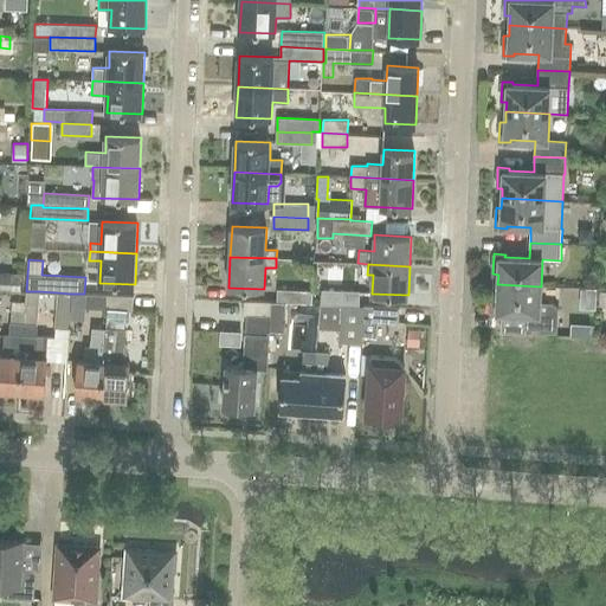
[(0,289),(20,290),(21,272),(0,271),(0,289)]
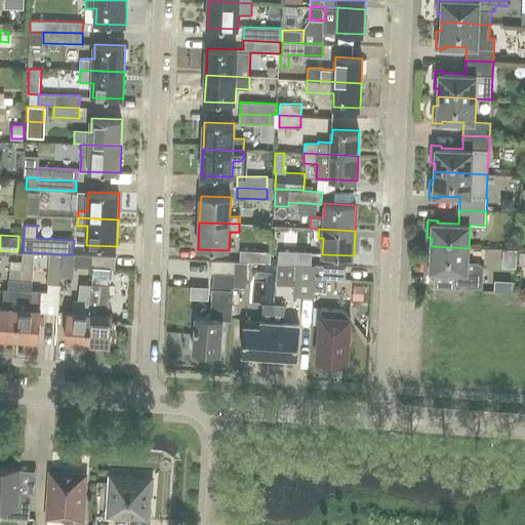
[(478,263),(469,261),(469,248),(431,246),(431,254),(426,254),(426,272),(435,273),(435,271),(456,272),(455,285),(483,286),(484,268),(482,265),(478,263)]
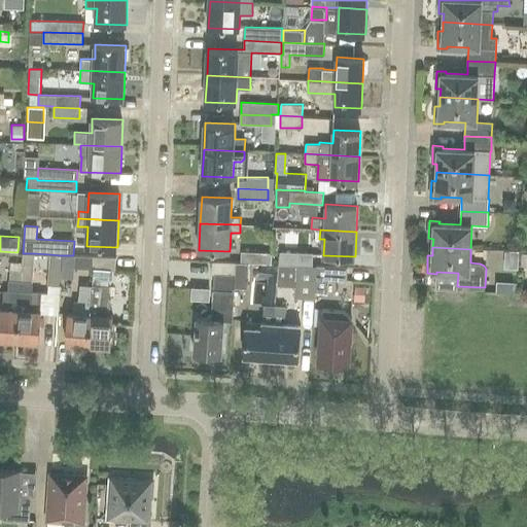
[(272,264),(272,252),(242,251),(241,262),(249,262),(272,264)]
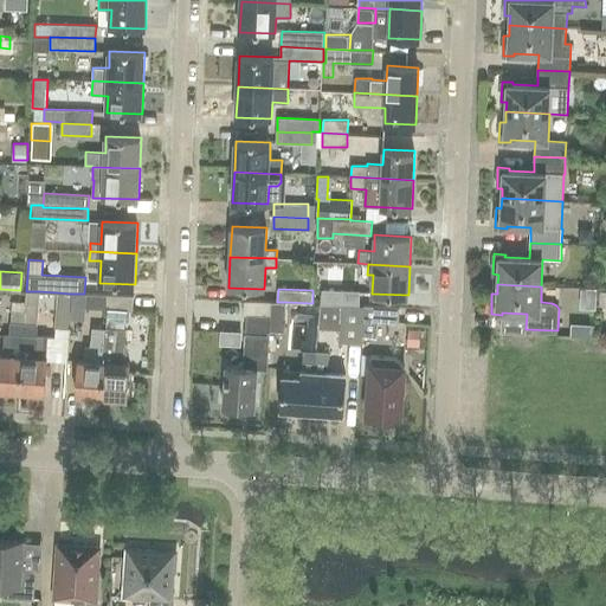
[(359,305),(360,291),(322,290),(321,304),(359,305)]
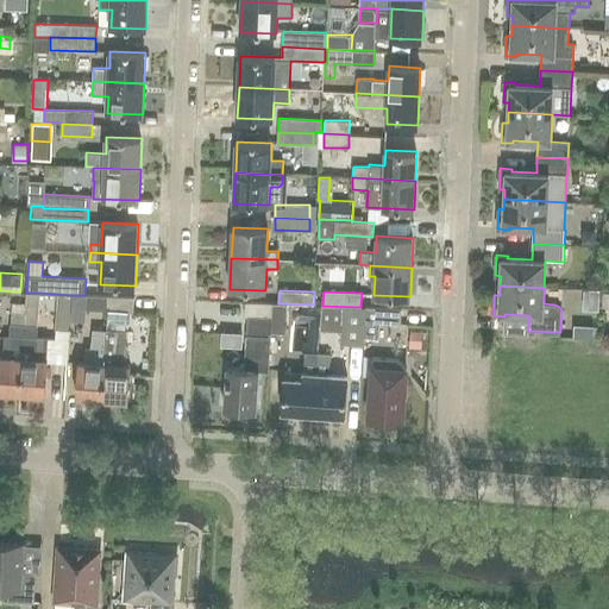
[(46,359),(48,338),(37,337),(39,293),(26,293),(25,305),(19,393),(45,395),(48,359),(46,359)]
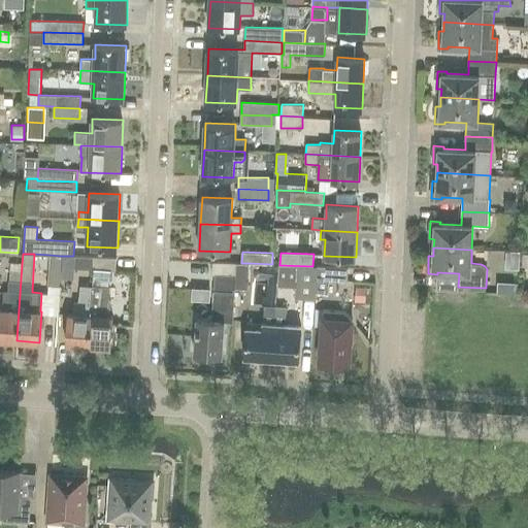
[(59,287),(61,256),(50,255),(47,287),(59,287)]
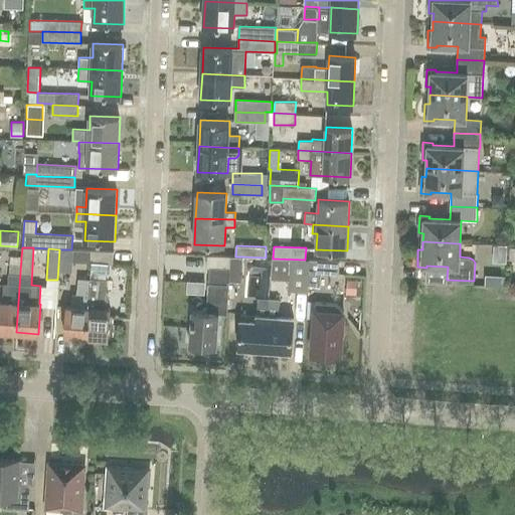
[(91,262),(91,250),(73,249),(72,261),(91,262)]
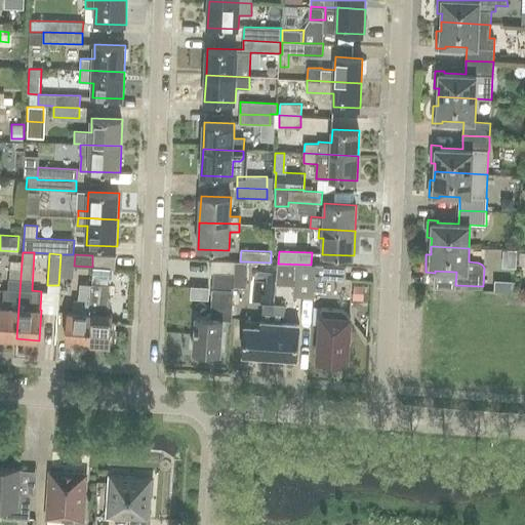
[(115,256),(92,255),(92,267),(91,285),(90,309),(88,344),(110,346),(112,315),(107,315),(108,297),(109,285),(99,285),(99,277),(111,278),(112,269),(115,269),(115,256)]
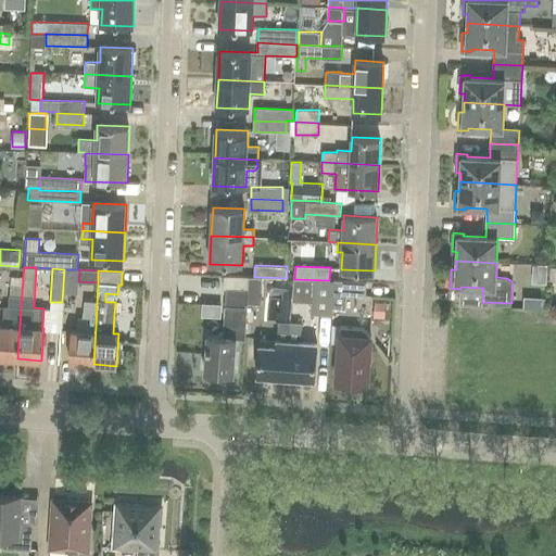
[(248,290),(249,277),(224,276),(223,289),(248,290)]
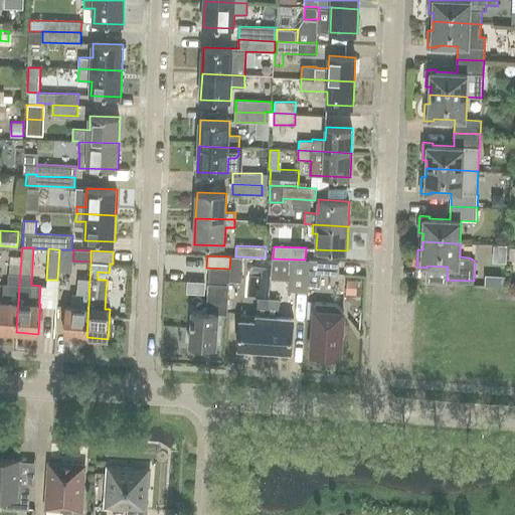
[(0,331),(16,332),(21,258),(10,256),(8,285),(4,285),(3,302),(0,301),(0,331)]
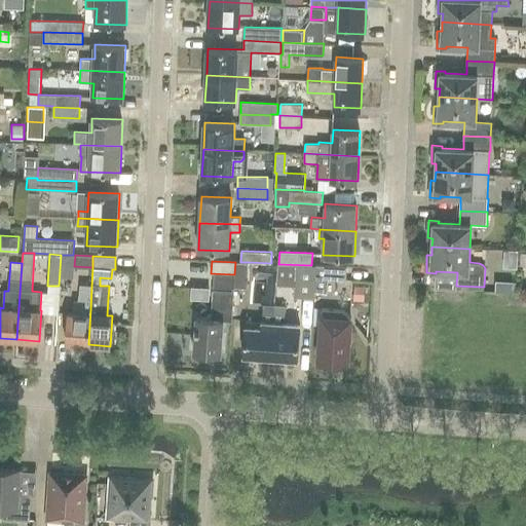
[(249,262),(240,262),(235,262),(234,274),(234,287),(248,288),(249,262)]
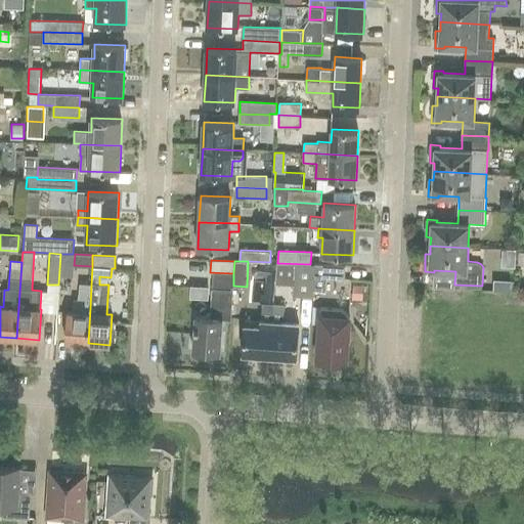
[(313,298),(313,291),(315,265),(295,264),(276,264),(275,276),(275,285),(294,286),(293,297),(313,298)]
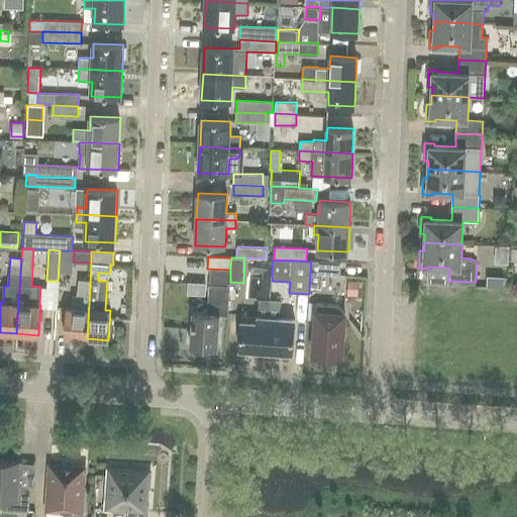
[(339,275),(340,264),(311,261),(311,262),(309,287),(321,288),(323,274),(339,275)]
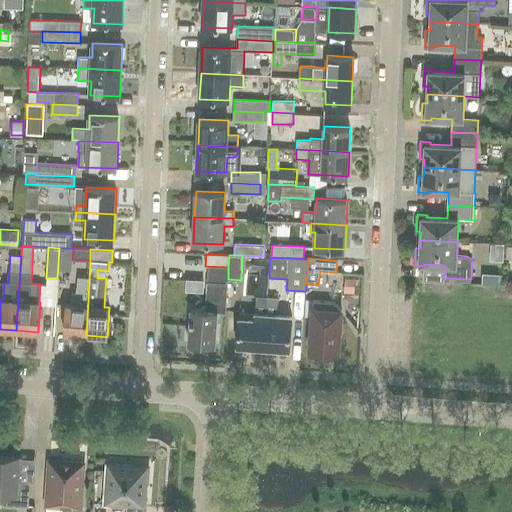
[(257,296),(267,297),(269,278),(269,270),(259,269),(257,296)]
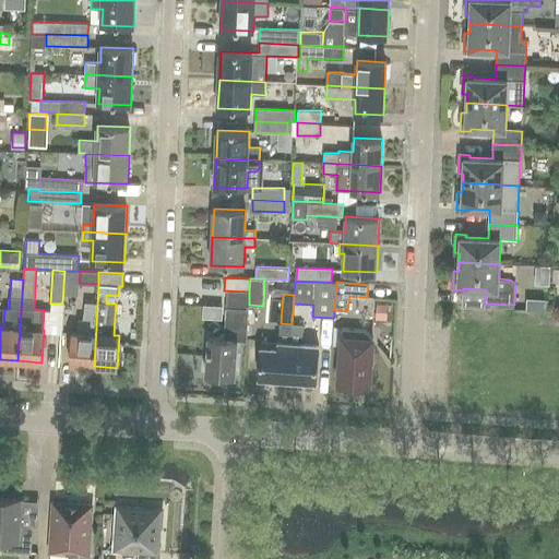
[(527,310),(545,310),(545,299),(527,299),(527,310)]
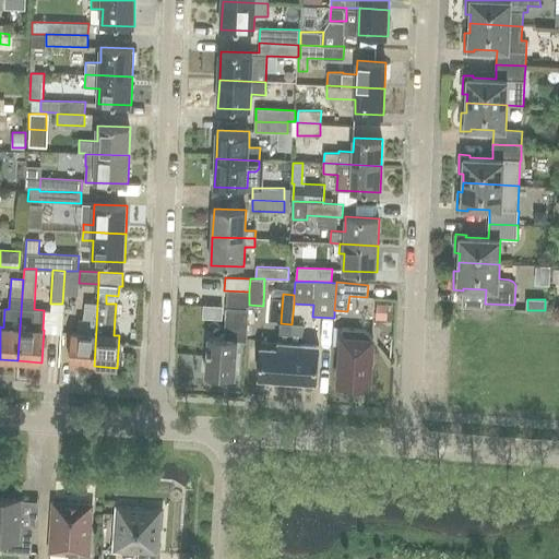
[(96,329),(97,304),(85,302),(84,320),(79,320),(78,332),(72,332),(70,365),(94,366),(96,329)]
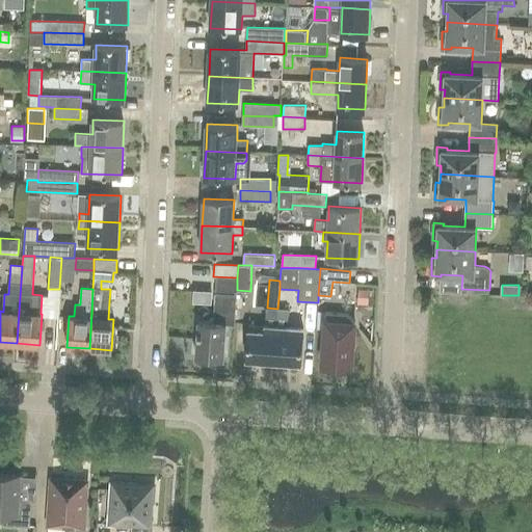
[(369,302),(370,290),(360,289),(358,302),(369,302)]
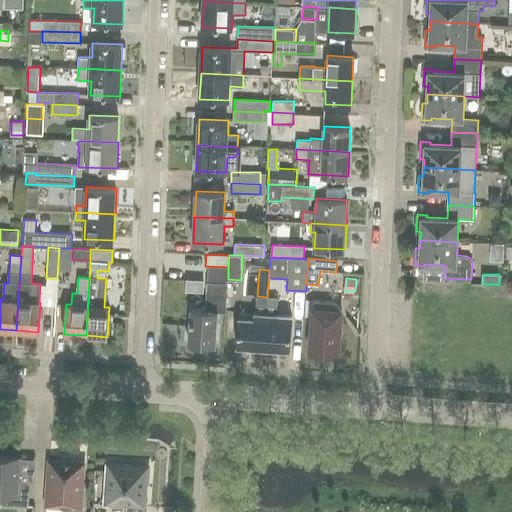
[(215,345),(217,311),(217,310),(218,299),(227,300),(228,280),(209,279),(207,310),(191,309),(189,343),(215,345)]
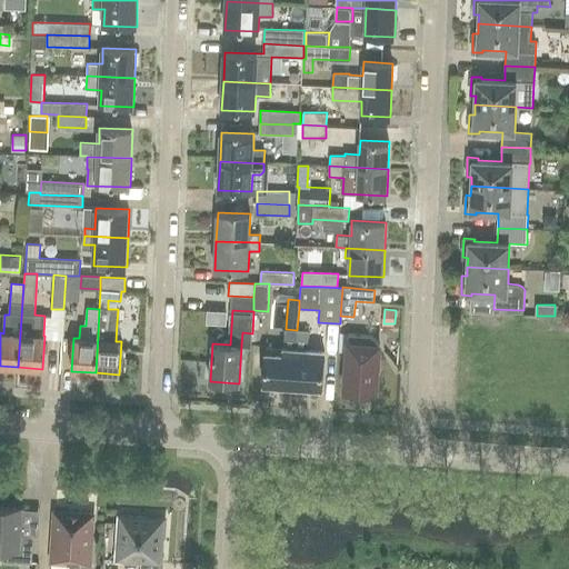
[(295,387),(297,330),(286,329),(283,348),(267,346),(263,385),(295,387)]
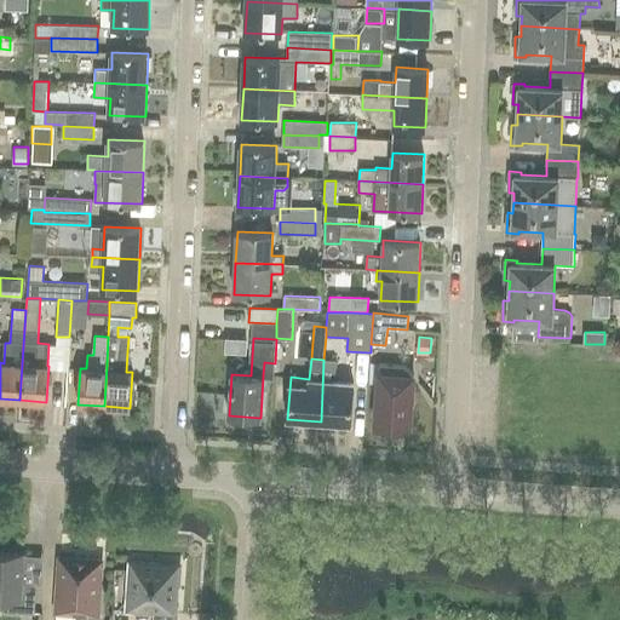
[(354,382),(334,380),(337,361),(323,360),(321,422),(350,424),(354,382)]
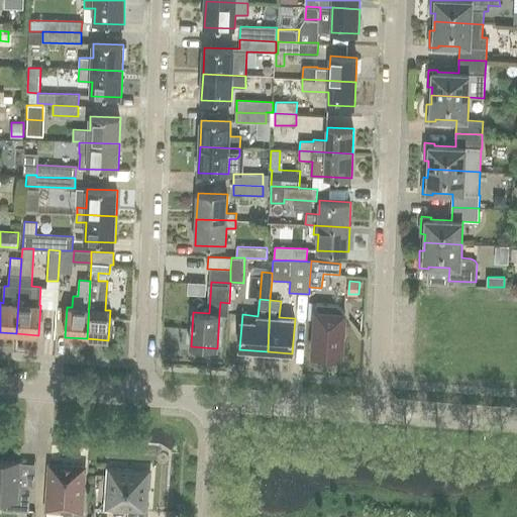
[(307,319),(315,319),(316,303),(308,303),(307,319)]
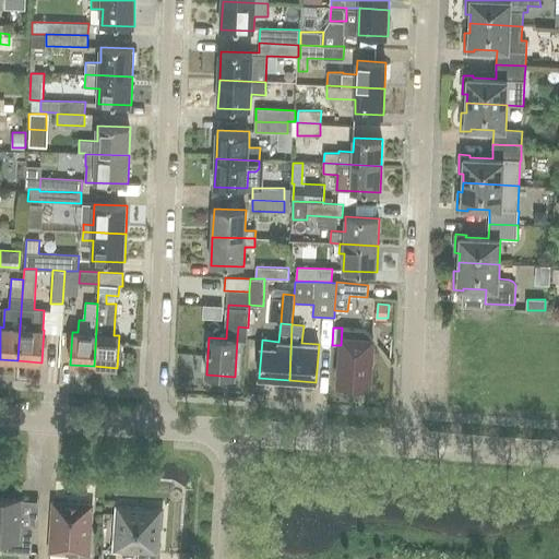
[(370,387),(372,351),(373,341),(364,330),(342,328),(341,345),(337,384),(370,387)]
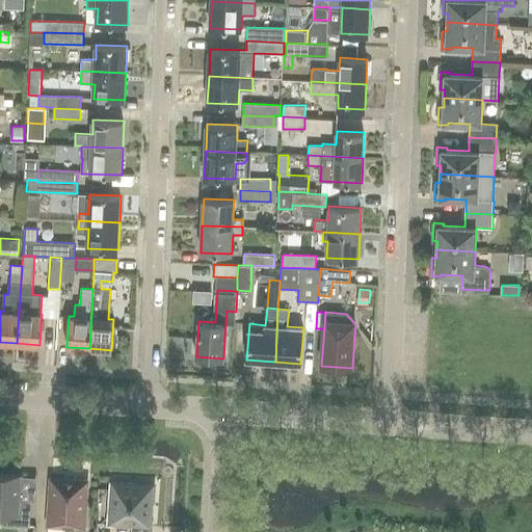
[(30,526),(31,501),(19,500),(21,476),(0,474),(0,513),(3,513),(2,524),(30,526)]
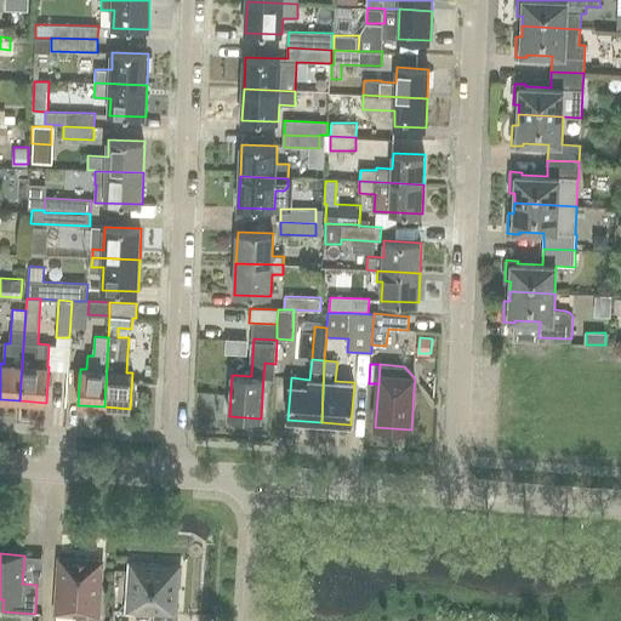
[(98,616),(102,562),(63,558),(61,594),(57,593),(55,613),(81,615),(80,620),(96,620),(97,616),(98,616)]
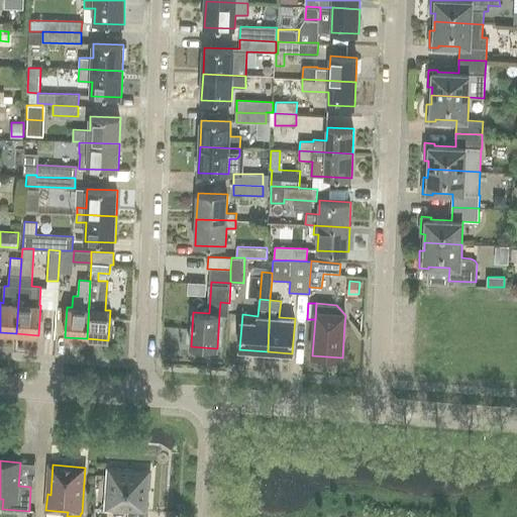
[(146,506),(148,472),(108,469),(105,509),(127,511),(126,516),(147,516),(148,506),(146,506)]
